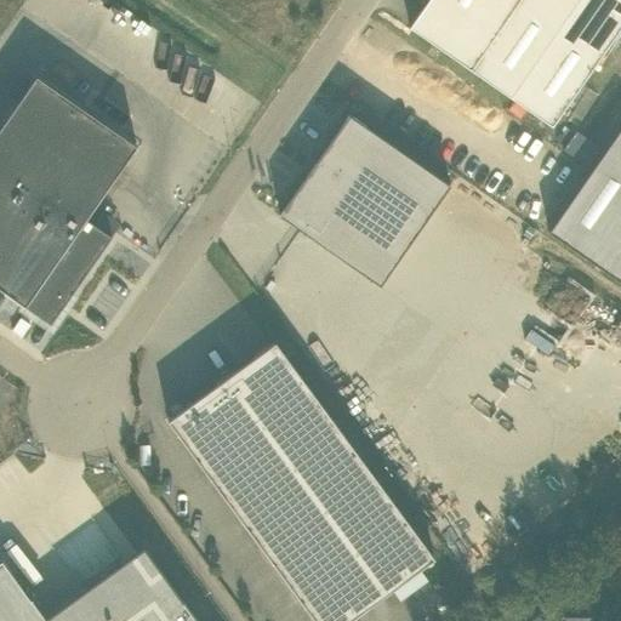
[(620,0),(427,0),(423,6),(410,26),(410,27),(552,126),(620,26),(620,0)]
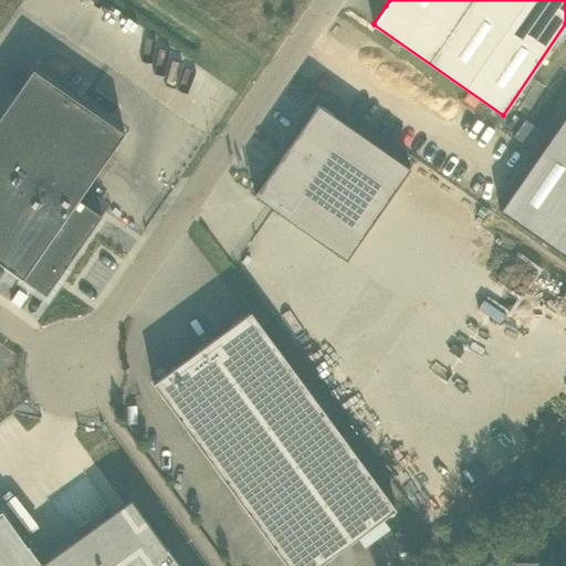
[(33,69),(0,116),(0,262),(46,294),(102,216),(79,199),(125,133),(33,69)]
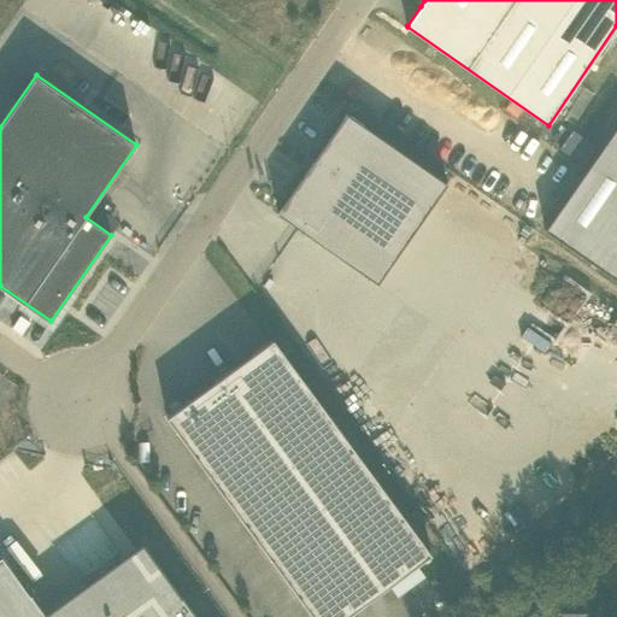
[(377,285),(448,182),(348,112),(347,113),(277,213),(377,285)]
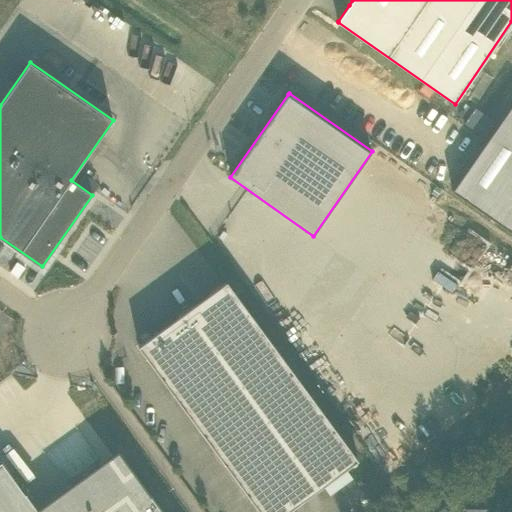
[(511,104),(451,192),(511,234),(511,104)]
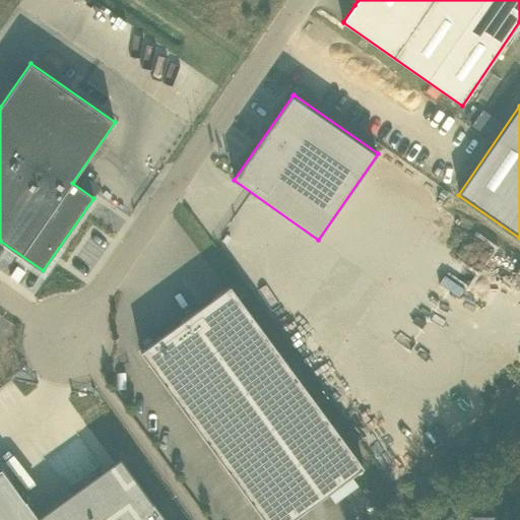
[(140,351),(264,519),(291,519),(364,467),(231,286),(140,351)]
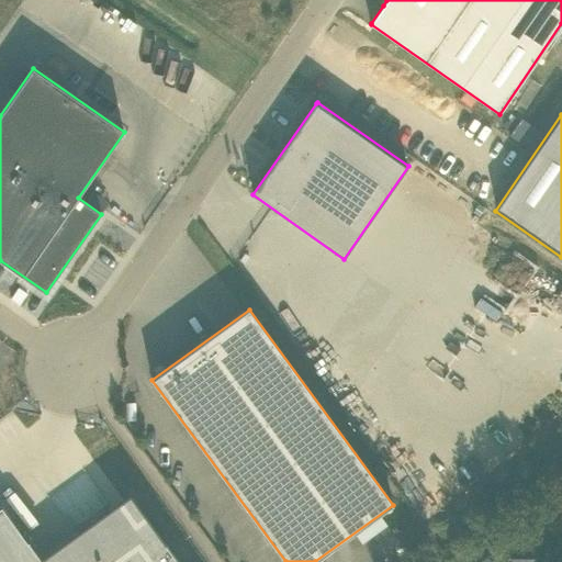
[(42,559),(2,505),(0,506),(0,561),(179,561),(131,494),(42,559)]
